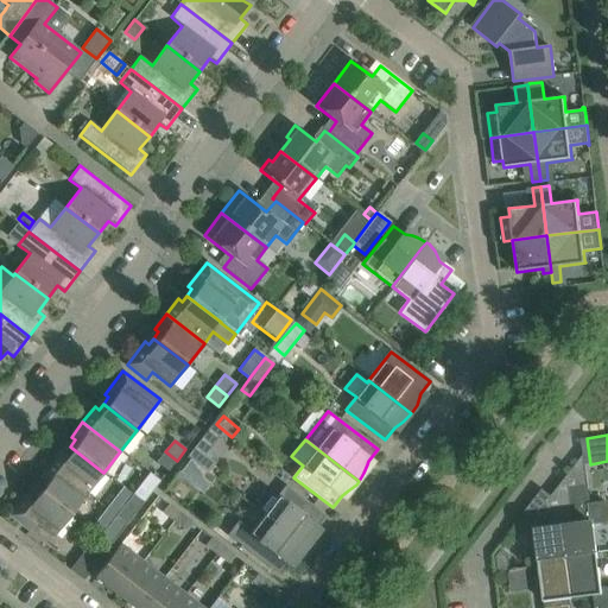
[(200,443),(188,457),(190,458),(201,467),(209,474),(217,464),(211,453),(200,443)]
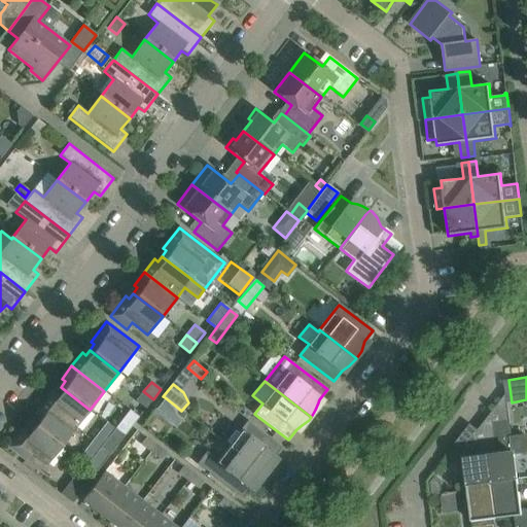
[(90,410),(61,387),(57,392),(54,389),(43,402),(75,428),(90,410)]
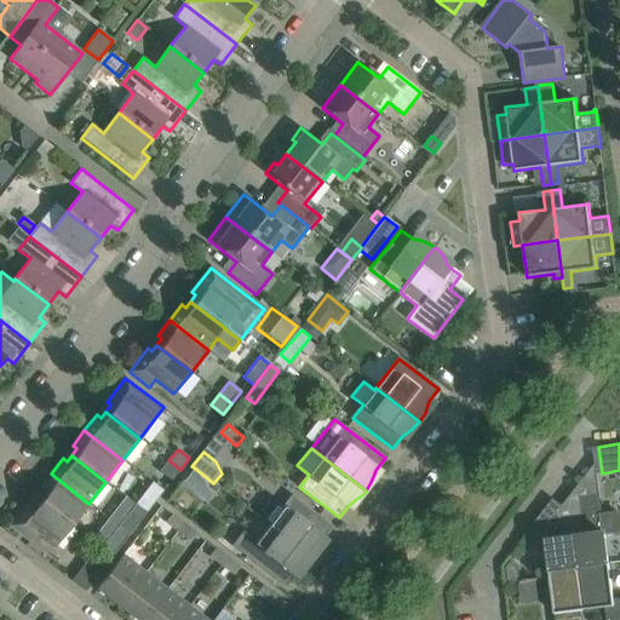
[(171,481),(181,470),(168,460),(160,472),(171,481)]
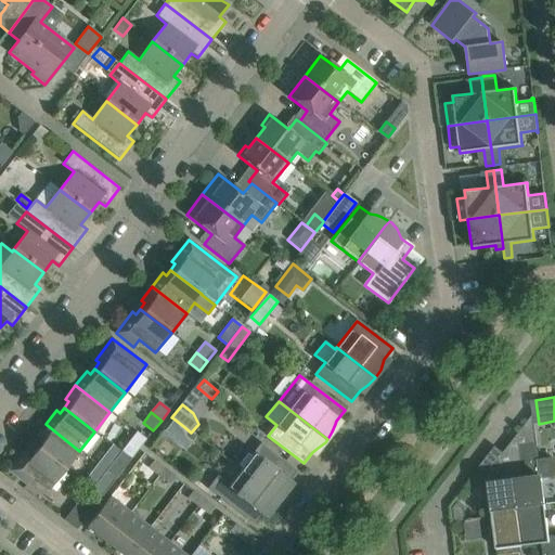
[(173,418),(166,428),(176,436),(183,426),(173,418)]
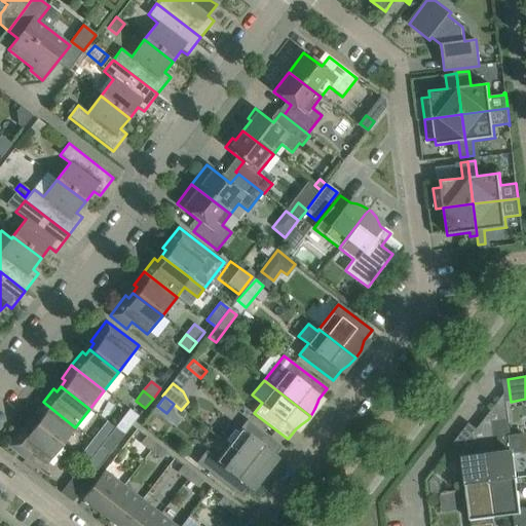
[(525,436),(525,434),(511,436),(505,398),(504,398),(508,419),(492,421),(491,416),(495,454),(487,455),(490,481),(516,478),(513,453),(525,451),(525,436)]
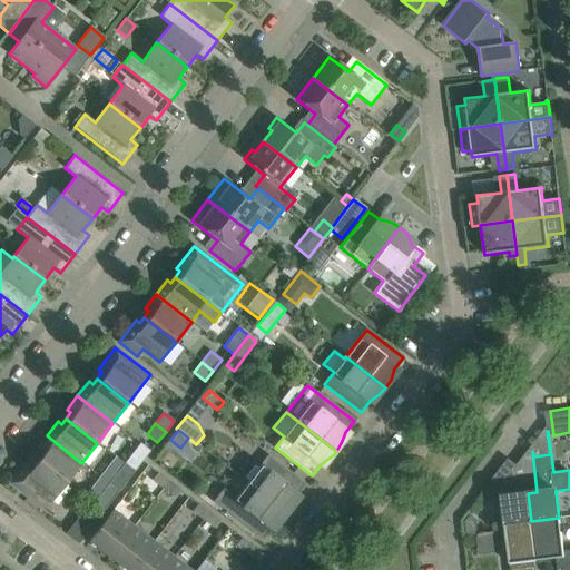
[(81,463),(47,435),(36,450),(39,452),(35,459),(66,483),(81,463)]
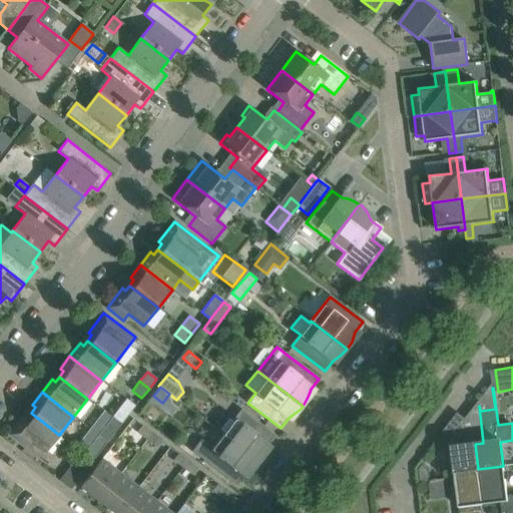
[(112,418),(121,425),(135,407),(126,400),(112,418)]
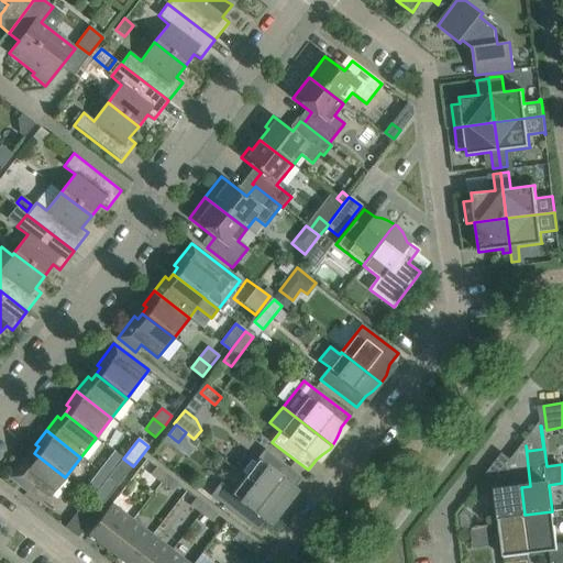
[(530,486),(526,445),(525,445),(527,460),(520,461),(518,465),(511,465),(510,459),(503,453),(486,474),(494,479),(495,490),(498,518),(525,515),(521,487),(530,486)]
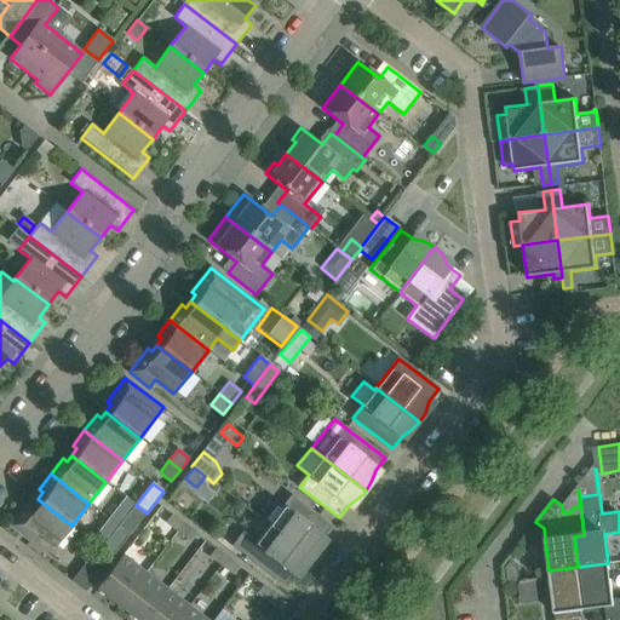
[(322,539),(332,527),(292,495),(283,506),(279,501),(276,500),(271,501),(269,501),(258,516),(269,526),(313,560),(317,551),(321,540),(322,539)]
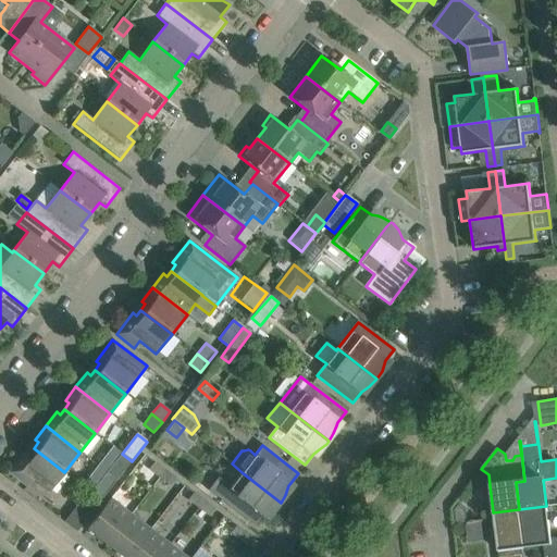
[(64,472),(34,448),(29,454),(26,450),(9,473),(26,486),(33,480),(49,492),(64,472)]
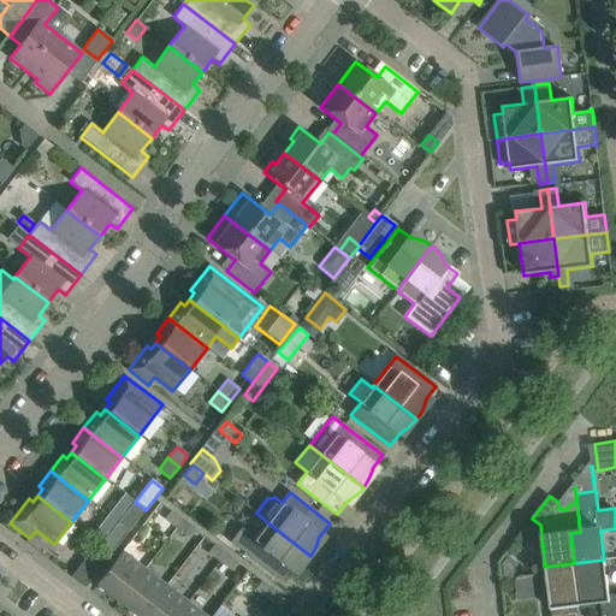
[(129,531),(146,510),(135,502),(118,523),(129,531)]
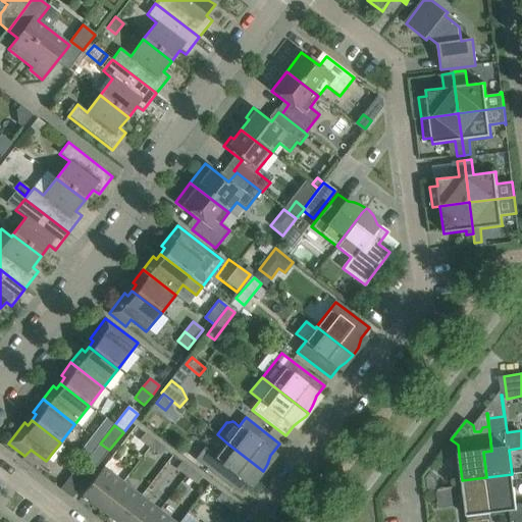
[(155,441),(146,433),(140,441),(149,449),(155,441)]
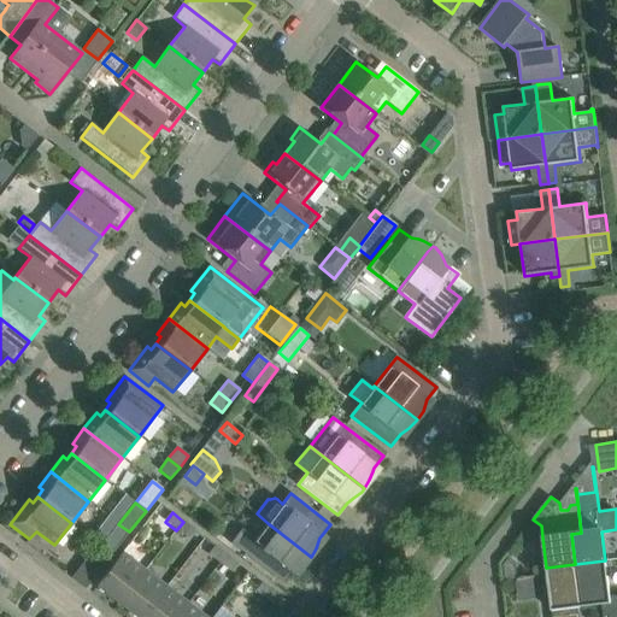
[(195,530),(183,522),(176,530),(188,539),(195,530)]
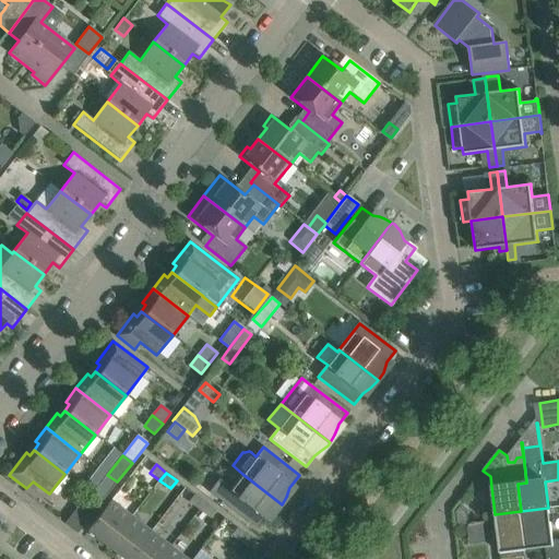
[(282,504),(242,474),(230,489),(218,480),(210,491),(258,528),(265,518),(274,512),(280,507),(282,504)]
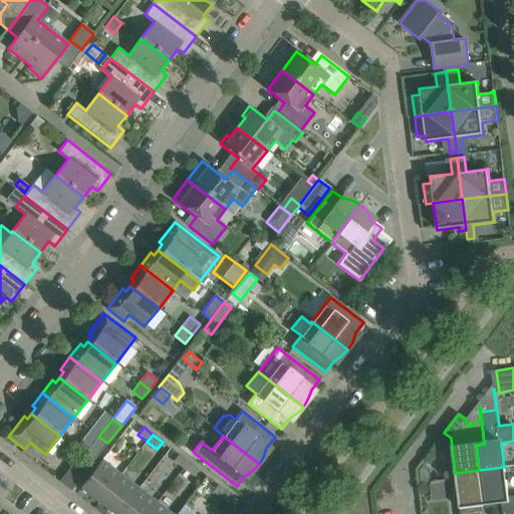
[(92,462),(100,452),(92,445),(84,455),(92,462)]
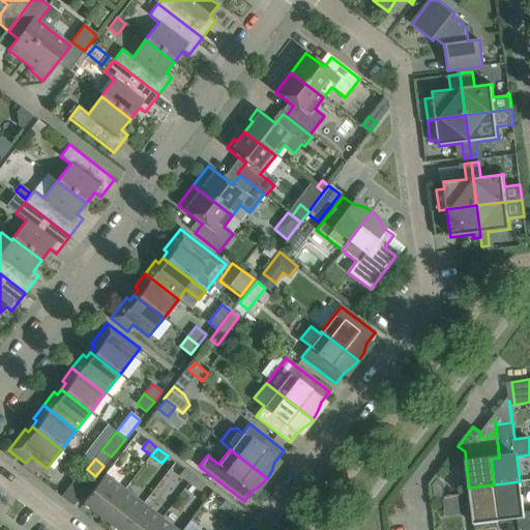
[(72,505),(95,476),(87,469),(80,478),(77,476),(61,497),(72,505)]
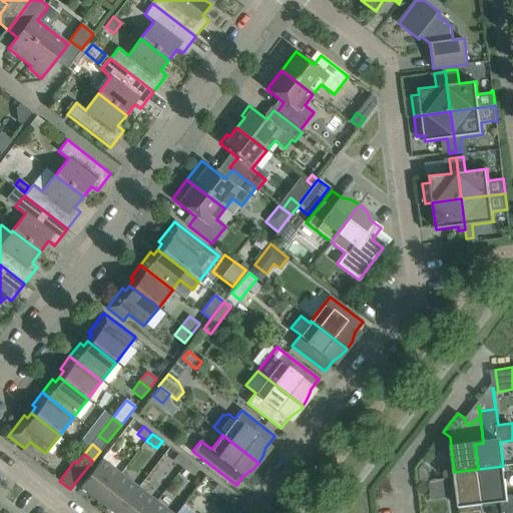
[(188,462),(178,454),(173,460),(183,468),(188,462)]
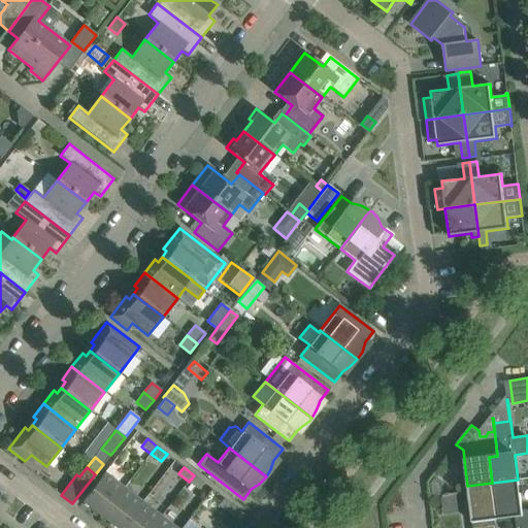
[(101,516),(124,488),(104,472),(83,501),(101,516)]
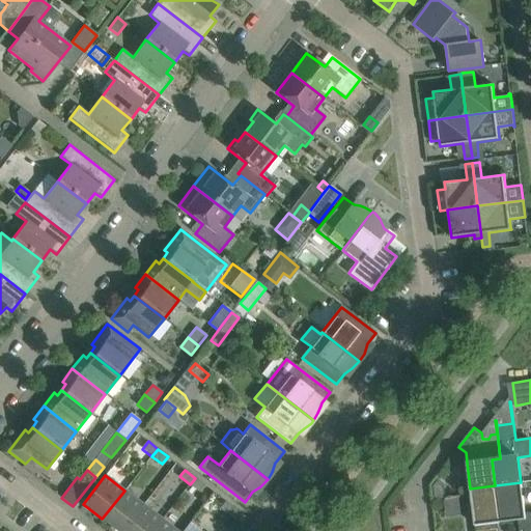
[(204,485),(195,478),(190,484),(200,492),(204,485)]
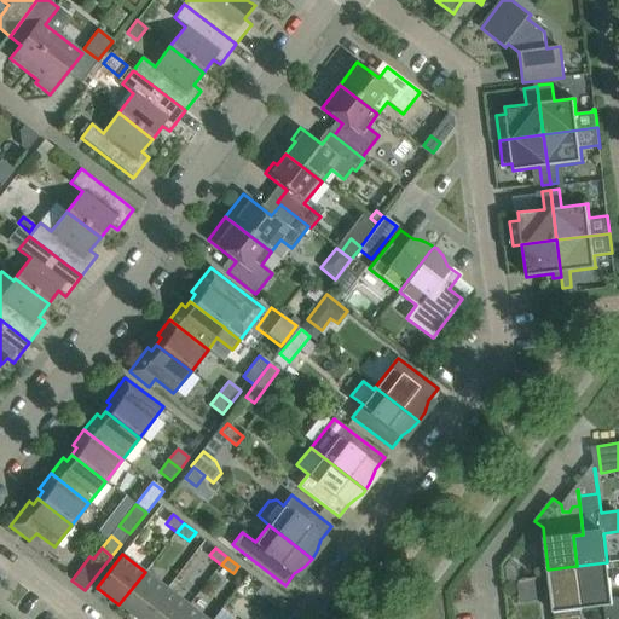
[(515,566),(507,560),(502,565),(504,583),(516,582),(515,566)]
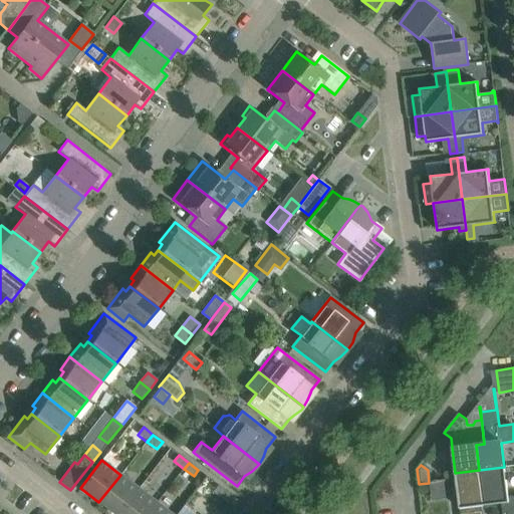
[(513,513),(513,496),(508,497),(504,467),(479,470),(484,506),(502,503),(502,513),(513,513)]
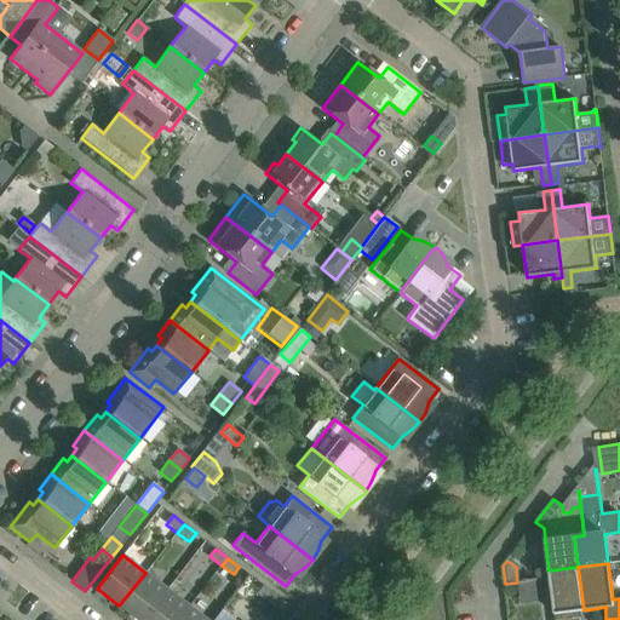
[(584,610),(578,567),(549,570),(554,614),(555,614),(555,619),(581,619),(581,610),(584,610)]
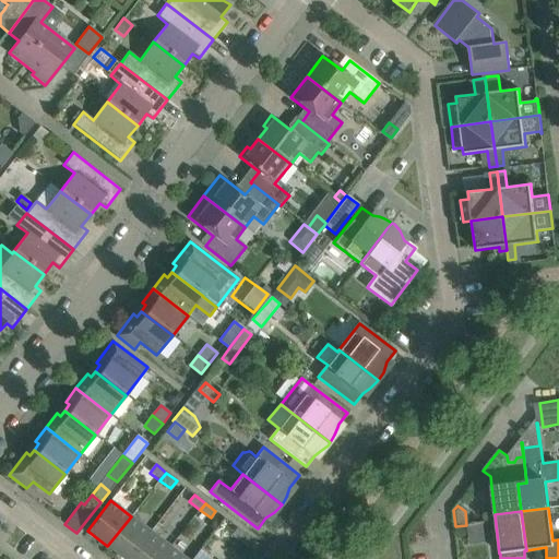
[(123,558),(129,558),(151,532),(131,516),(107,546),(123,558)]
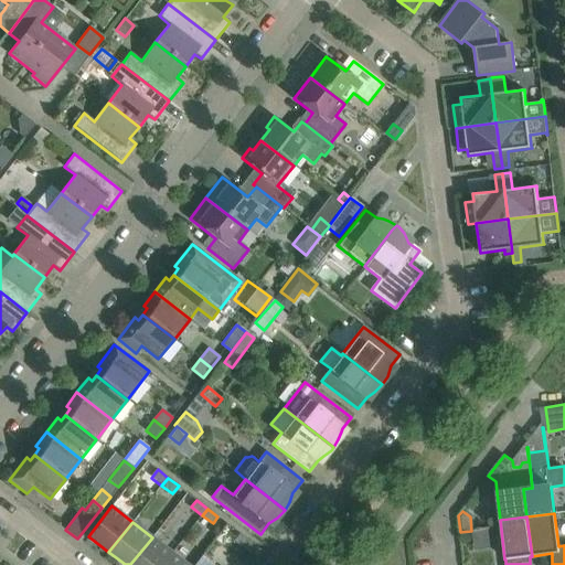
[(262,550),(240,533),(235,540),(256,556),(262,550)]
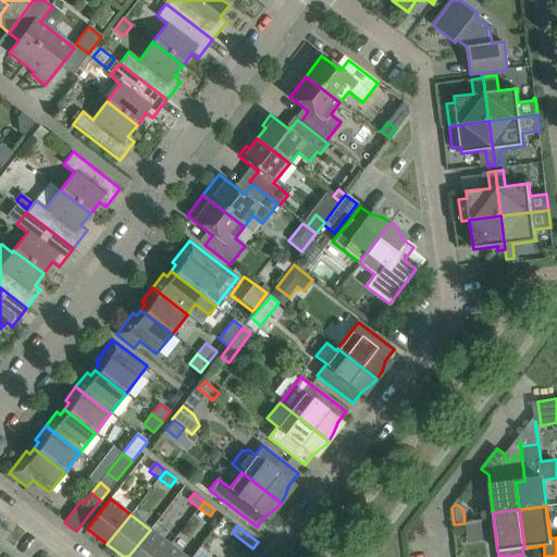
[(159,556),(170,545),(150,530),(128,556),(159,556)]
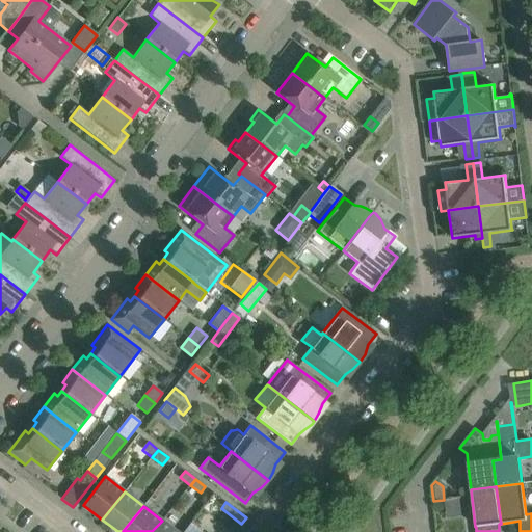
[(177,531),(162,521),(152,531),(177,531)]
